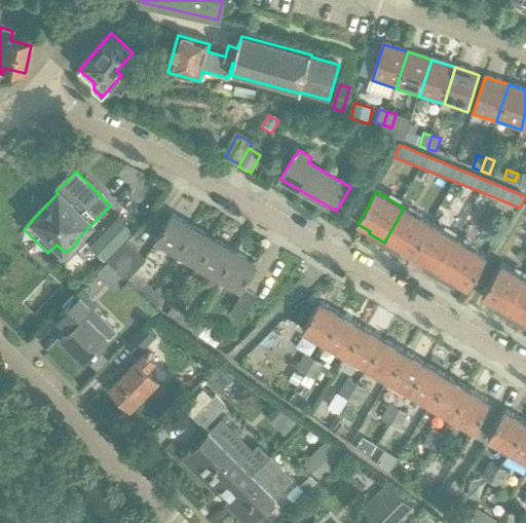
[(413,256),(431,224),(404,208),(384,243),(400,251),(401,249),(413,256)]
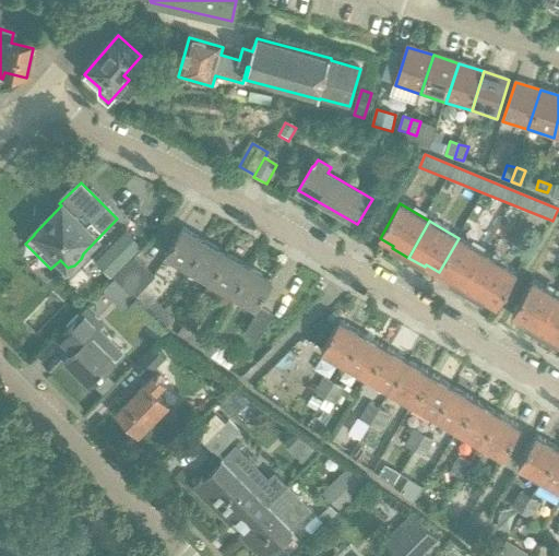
[(189,270),(204,244),(182,231),(167,257),(189,270)]
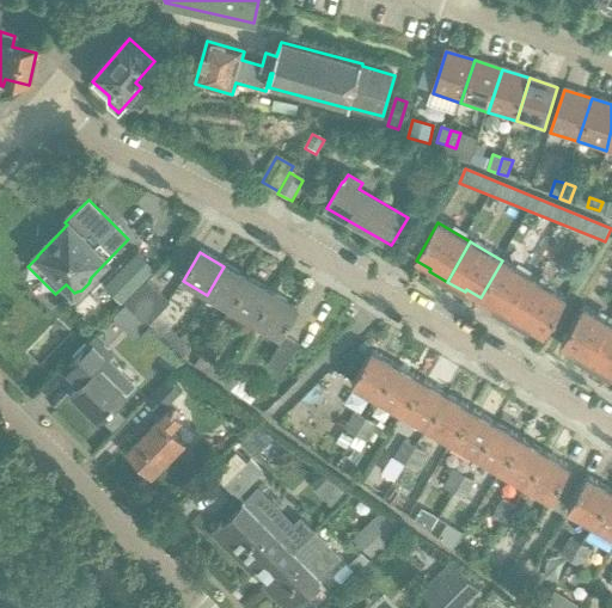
[(104,287),(121,304),(154,270),(138,253),(104,287)]
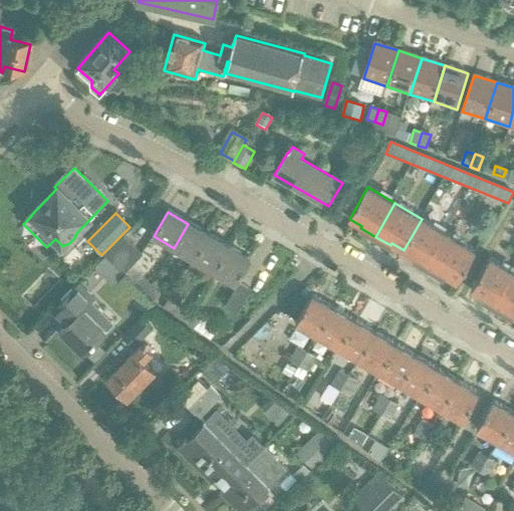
[(429,268),(449,234),(422,219),(404,250),(416,257),(414,259),(429,268)]
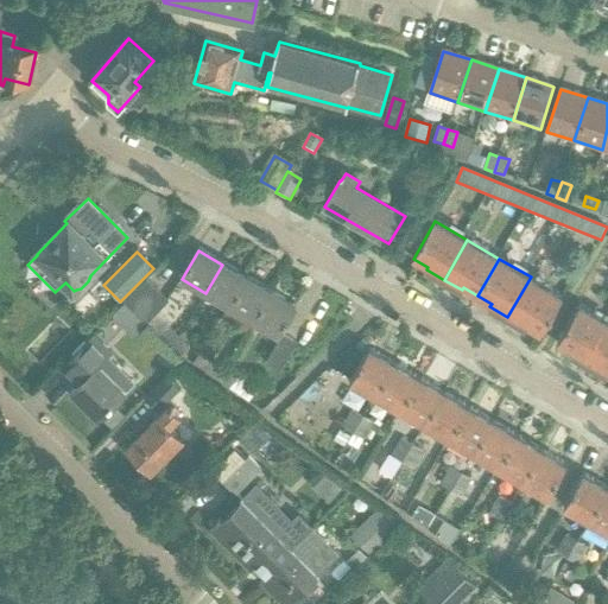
[(230,307),(247,279),(222,265),(206,293),(230,307)]
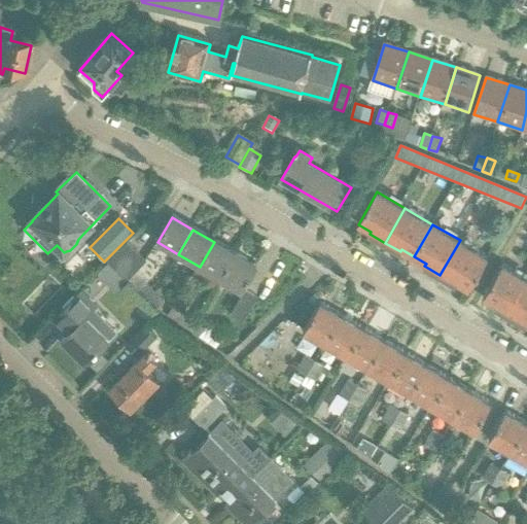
[(469,289),(489,256),(460,240),(440,275),(455,284),(456,281),(469,289)]
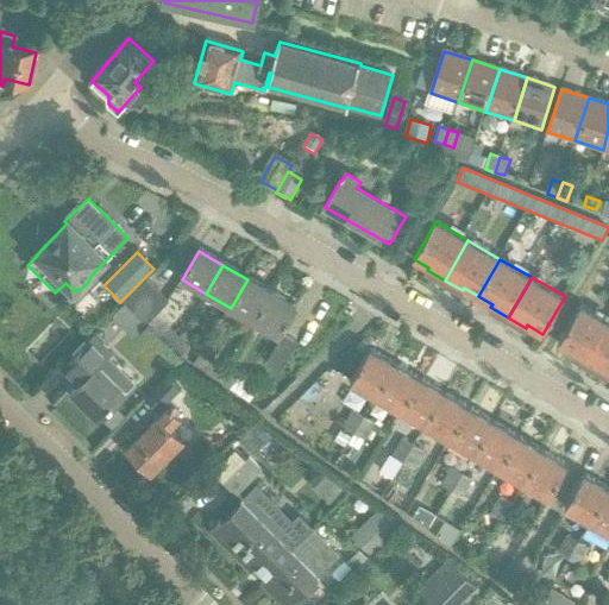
[(248,279),(231,308),(255,322),(271,294),(248,279)]
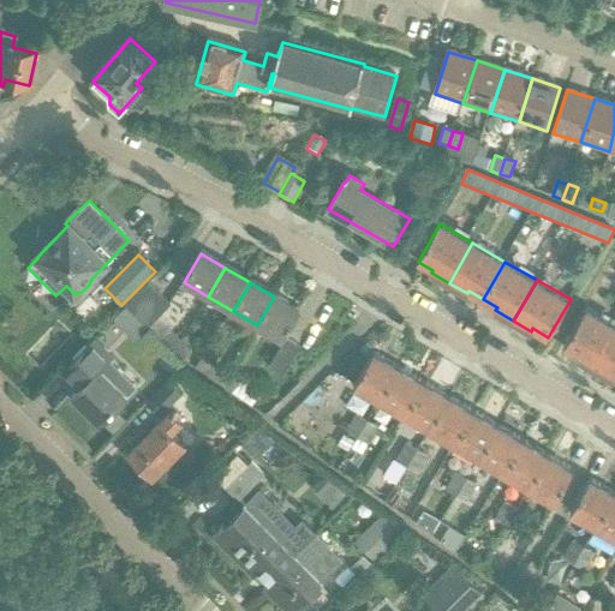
[(137,317),(159,295),(148,285),(126,306),(137,317)]
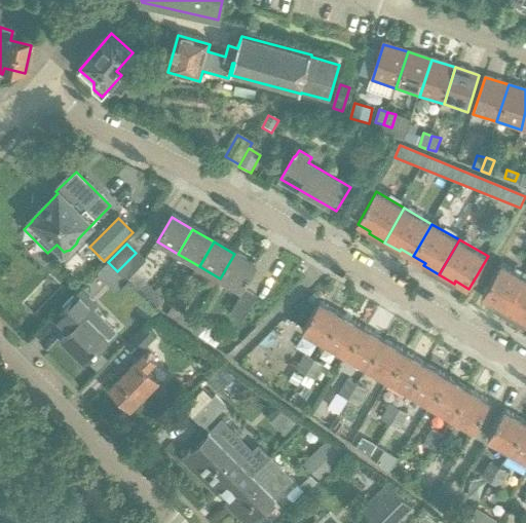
[(126,281),(145,261),(136,253),(117,271),(126,281)]
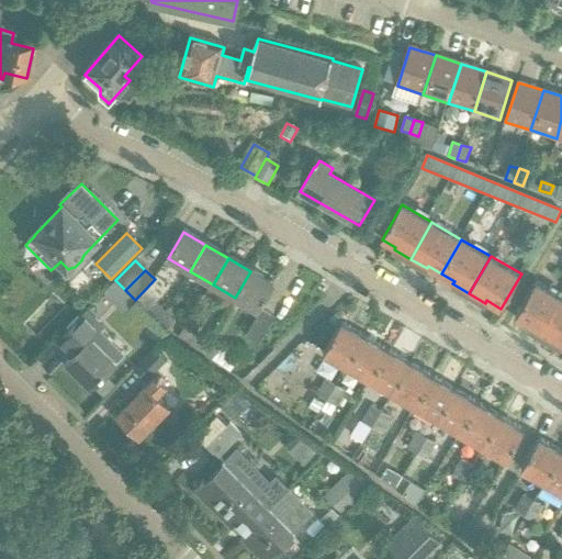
[(250,271),(235,298),(258,311),(273,284),(250,271)]
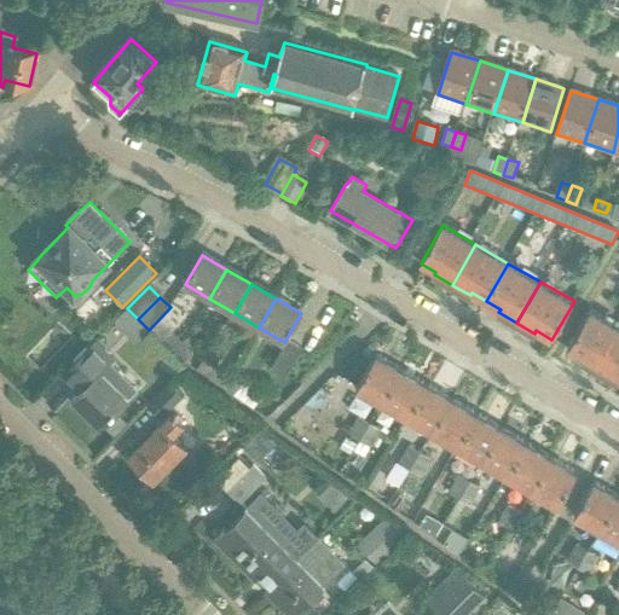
[(600,371),(618,337),(618,328),(590,311),(567,349),(583,358),(582,361),(600,371)]
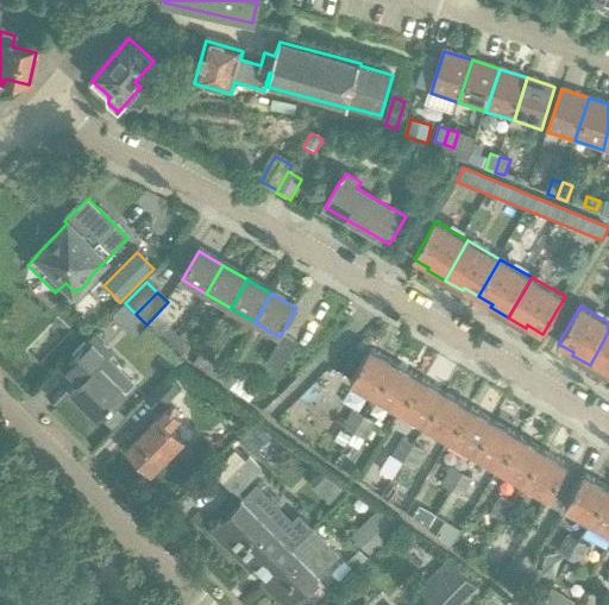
[(171,347),(180,338),(168,327),(159,336),(171,347)]
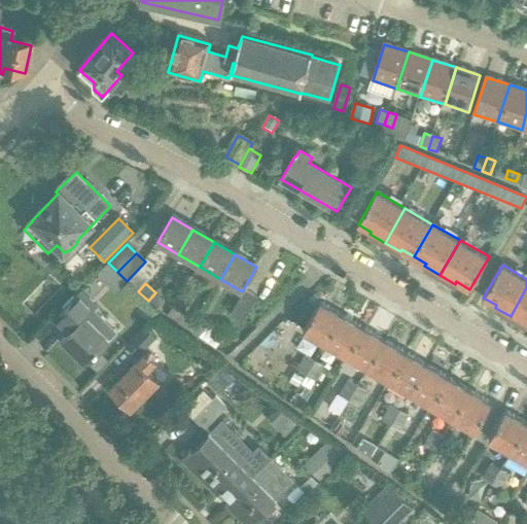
[(526,322),(526,287),(511,316),(526,325),(526,323),(526,322)]
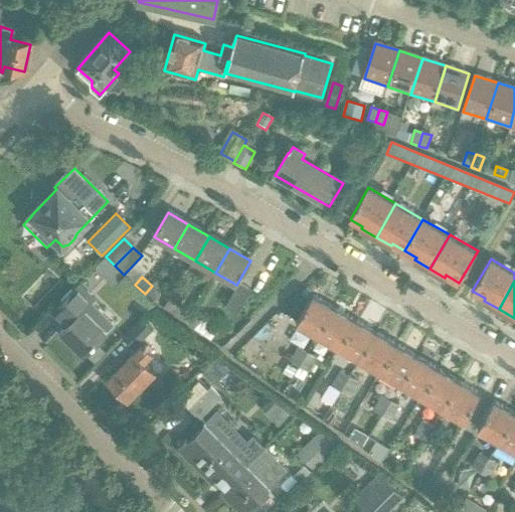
[(239,283),(225,307),(237,314),(251,290),(239,283)]
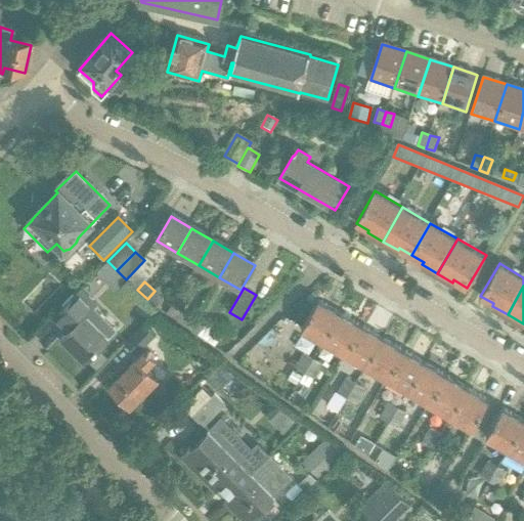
[(88,296),(81,290),(58,311),(74,327),(61,339),(84,361),(85,360),(96,349),(107,337),(115,331),(92,308),(96,305),(88,296)]
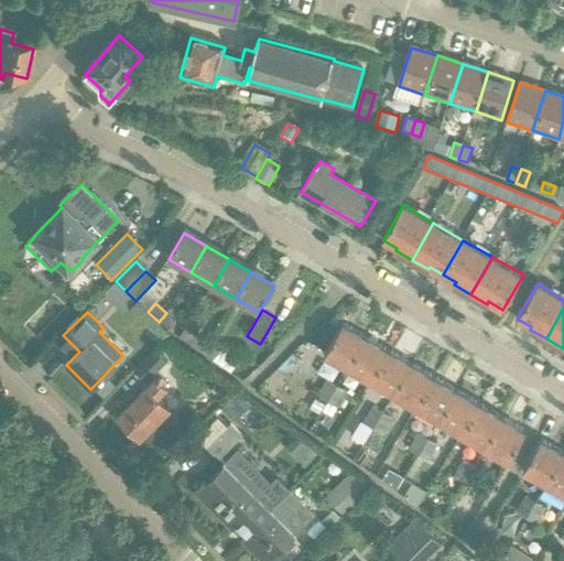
[(166,313),(159,322),(169,332),(176,323),(166,313)]
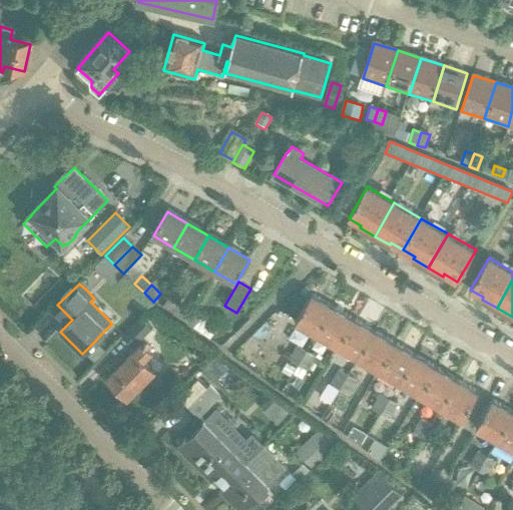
[(316,335),(332,308),(312,295),(295,323),(316,335)]
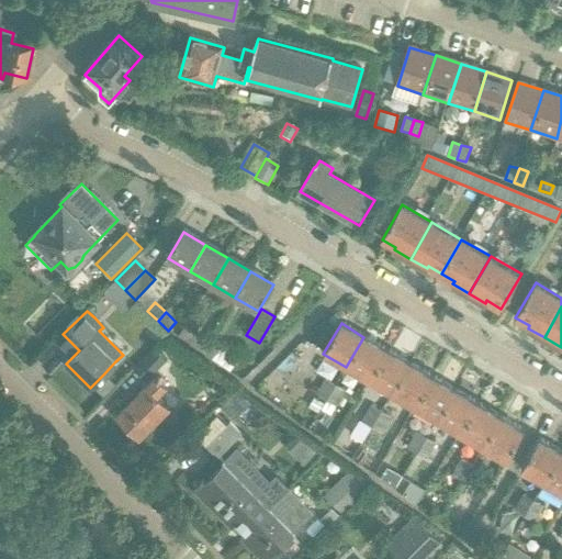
[(188,330),(181,338),(195,348),(202,339),(188,330)]
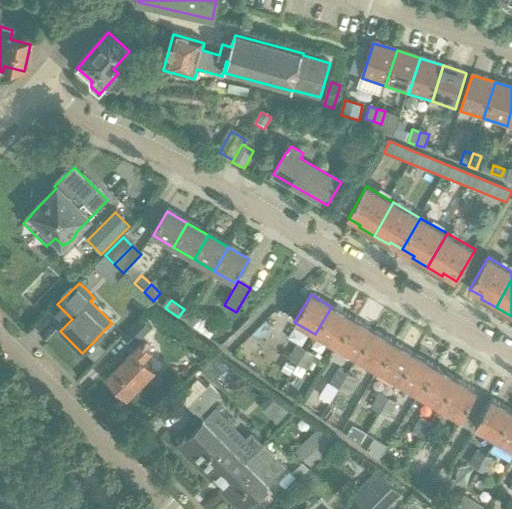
[(336,347),(352,319),(331,307),(315,334),(336,347)]
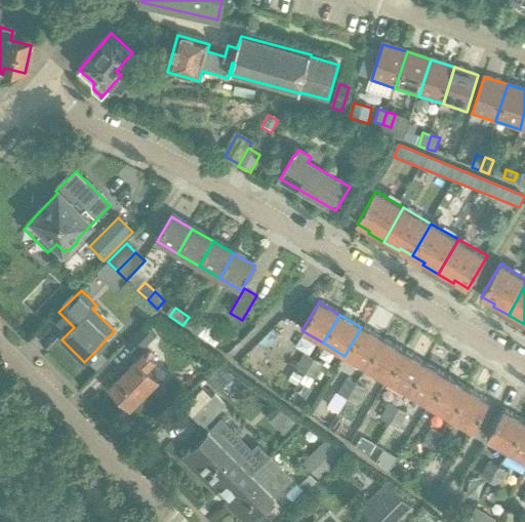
[(189,317),(183,325),(198,336),(204,328),(189,317)]
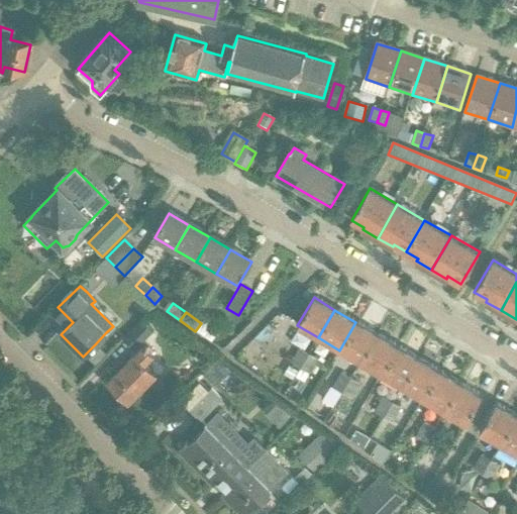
[(360,363),(377,334),(355,322),(339,350),(360,363)]
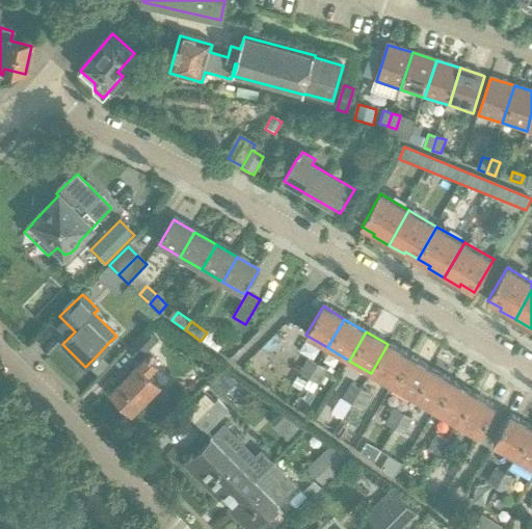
[(145,333),(127,350),(138,362),(157,344),(145,333)]
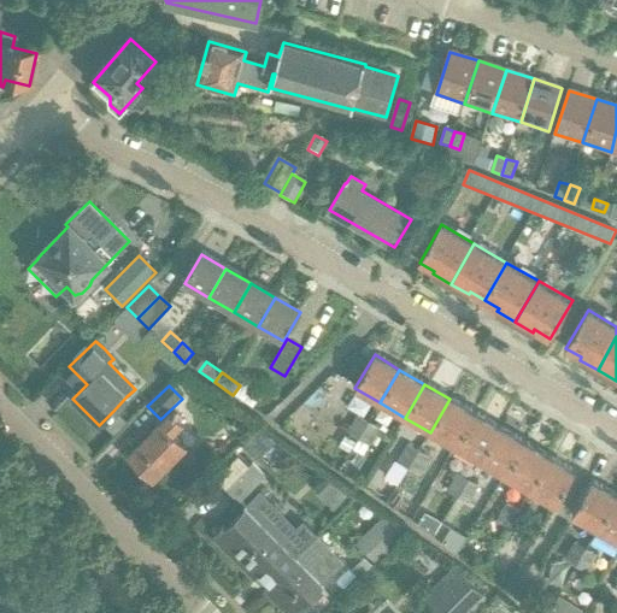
[(456,447),(475,413),(450,399),(430,432),(456,447)]
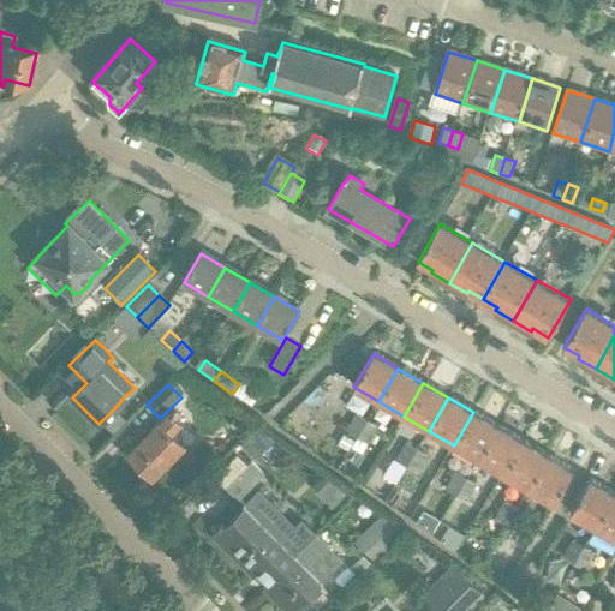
[(113,409),(100,423),(112,435),(125,420),(113,409)]
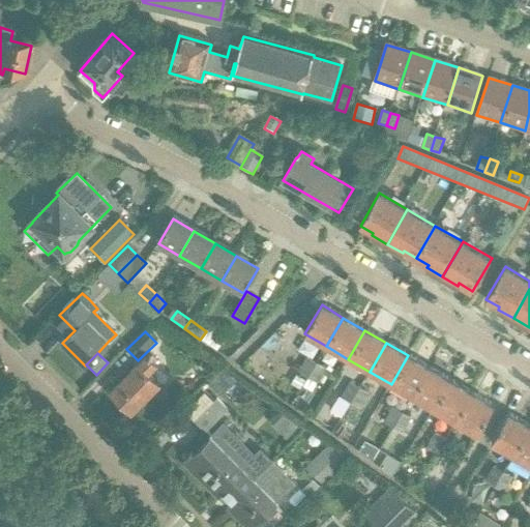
[(118,381),(109,390),(131,413),(160,384),(149,373),(157,364),(148,354),(147,356),(145,354),(127,372),(124,369),(115,378),(118,381)]
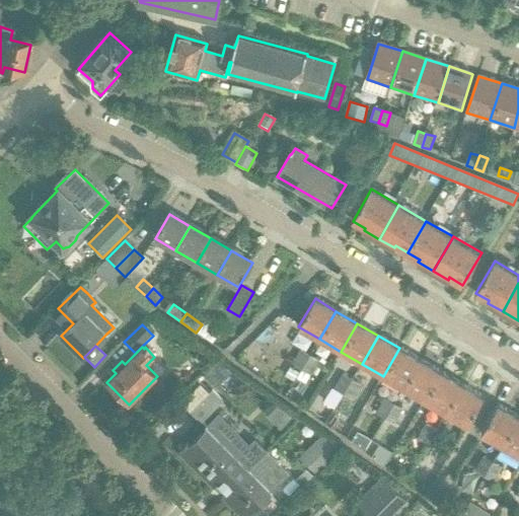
[(404,388),(421,360),(399,348),(383,376),(404,388)]
